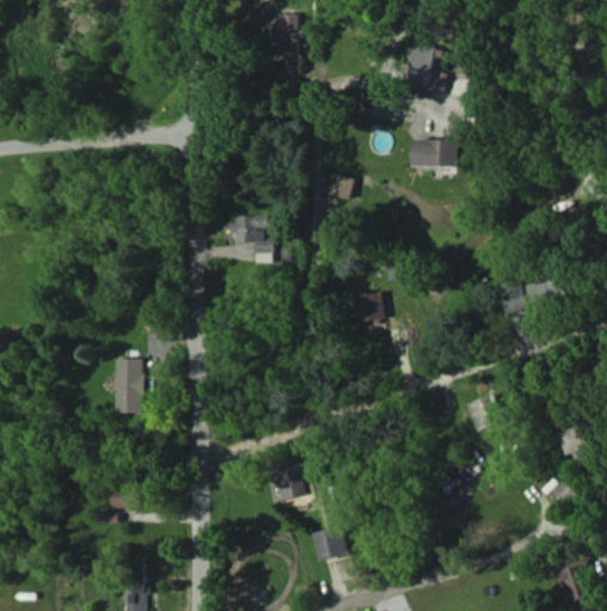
[(295,54),(295,37),(298,37),(296,13),(279,14),(280,55),(295,54)]
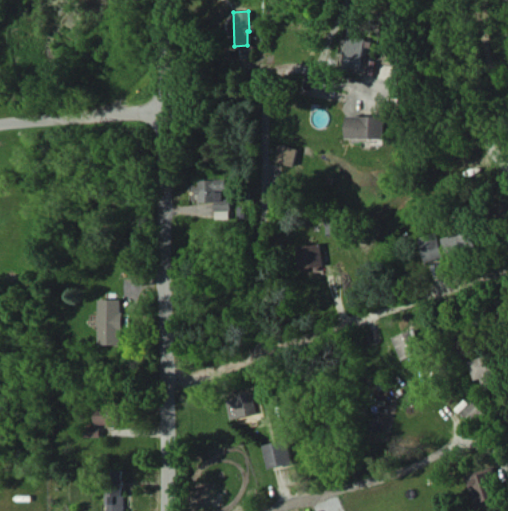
[(343,38),(340,67),(358,69),(361,40),(343,38)]
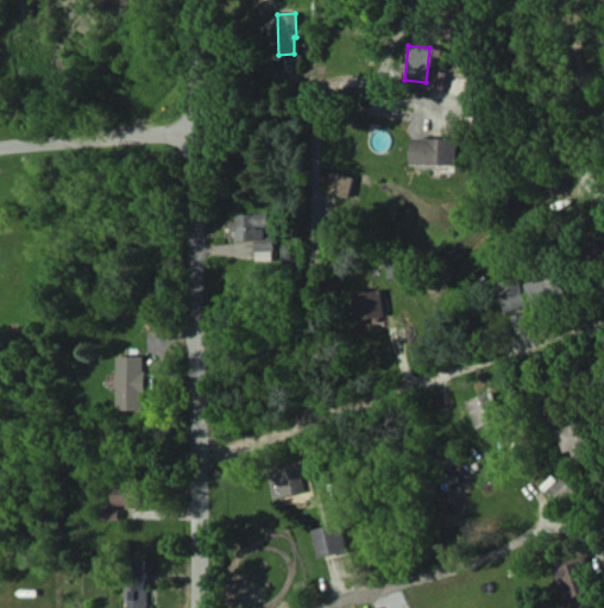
[(460,139),(414,138),(413,165),(460,165),(460,139)]
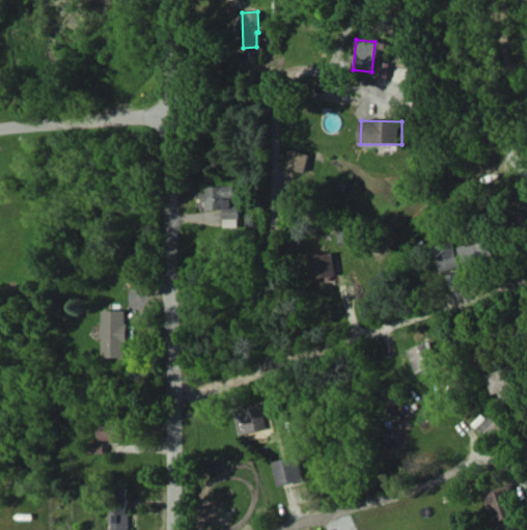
[(308,154),(287,150),(284,169),(304,172),(308,154)]
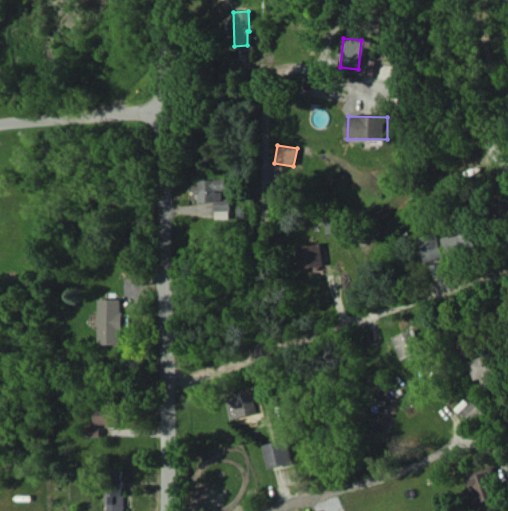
[(194,180),(195,203),(211,202),(211,211),(228,210),(228,199),(220,200),(219,191),(224,191),(223,179),(194,180)]
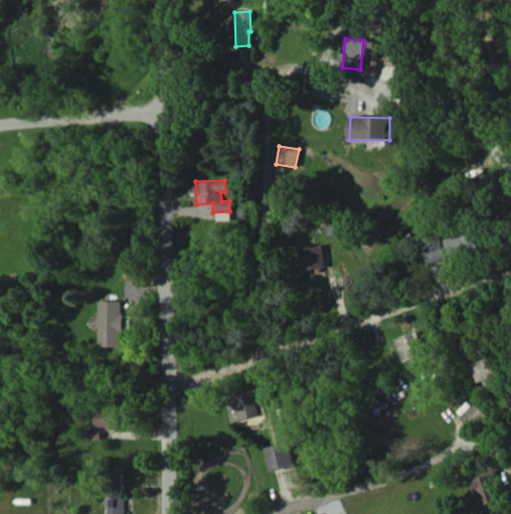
[(426,263),(476,250),(471,228),(420,240),(426,263)]
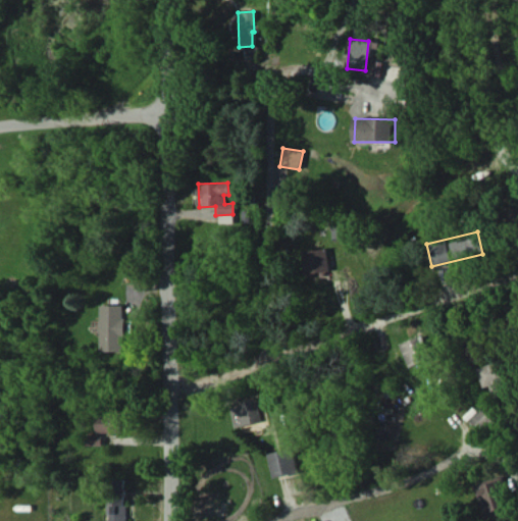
[(326,271),(324,249),(299,252),(302,274),(326,271)]
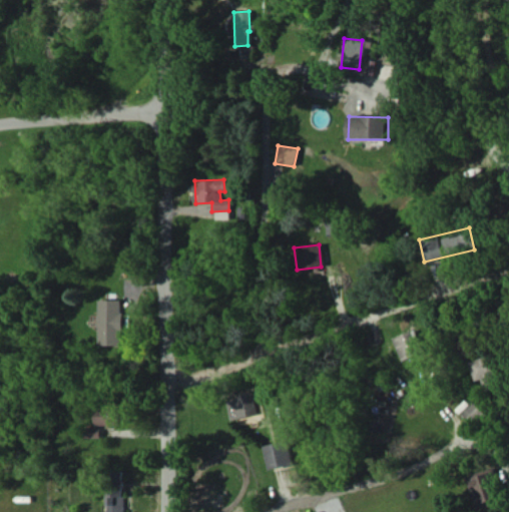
[(97,300),(97,346),(120,347),(121,301),(97,300)]
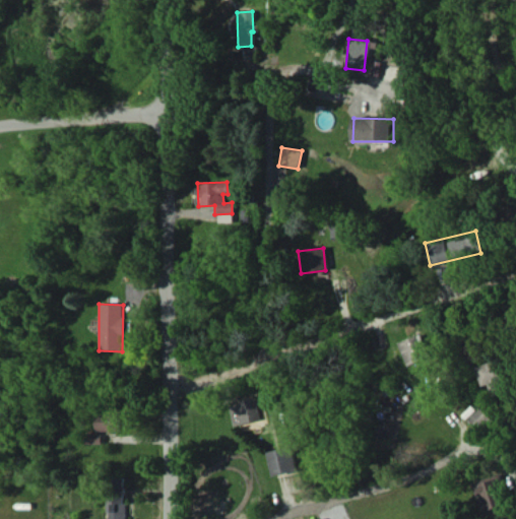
[(404,365),(426,358),(418,335),(397,342),(404,365)]
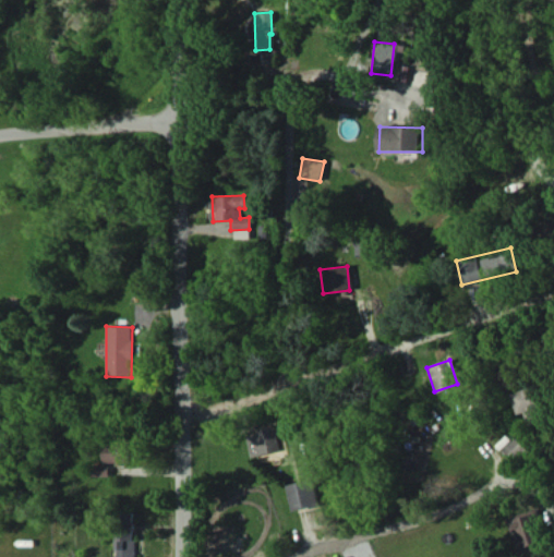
[(522,413),(526,425),(543,420),(532,386),(508,394),(515,415),(522,413)]
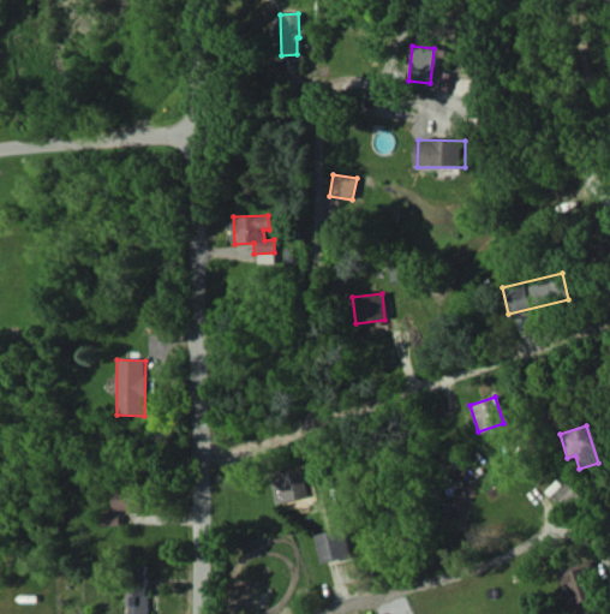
[(304,498),(297,470),(265,478),(271,505),(304,498)]
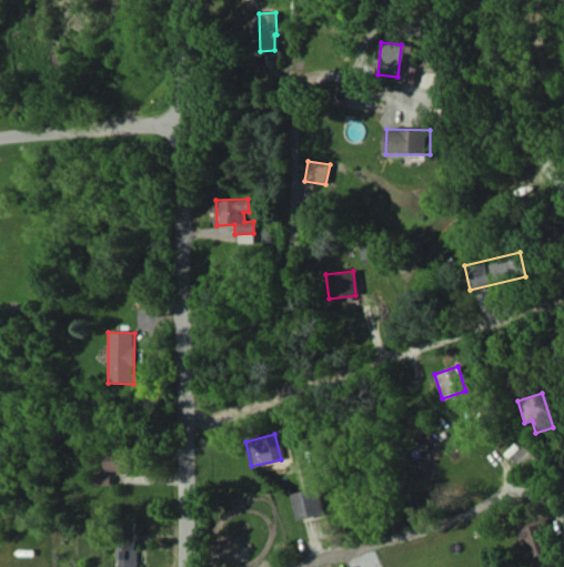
[(506,462),(519,473),(533,457),(521,445),(506,462)]
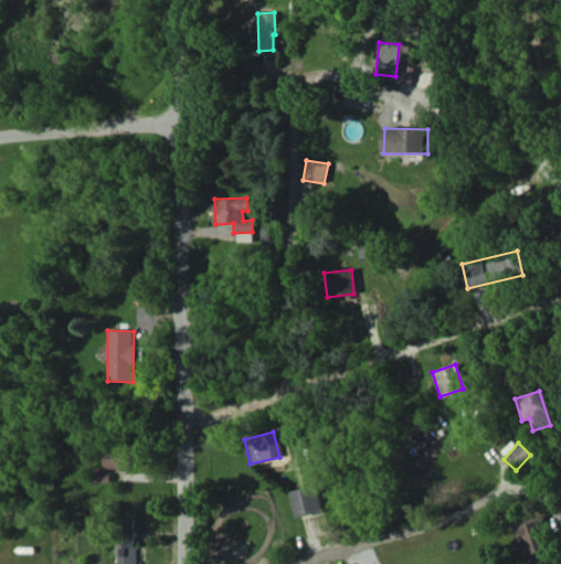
[(102,450),(103,470),(127,469),(127,449),(102,450)]
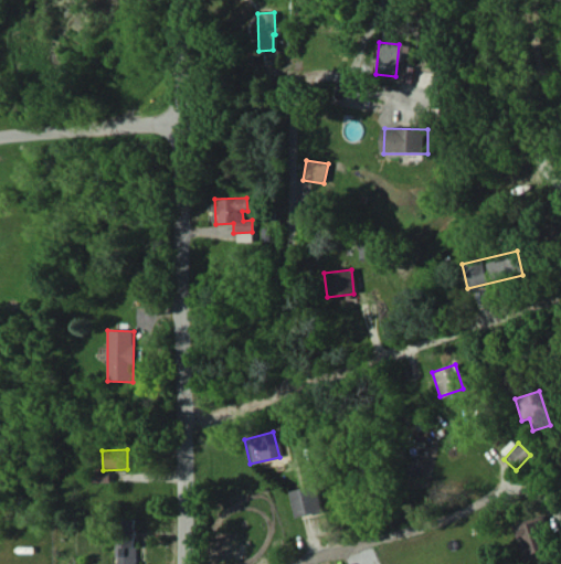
[(107,471),(94,472),(95,483),(108,483),(107,471)]
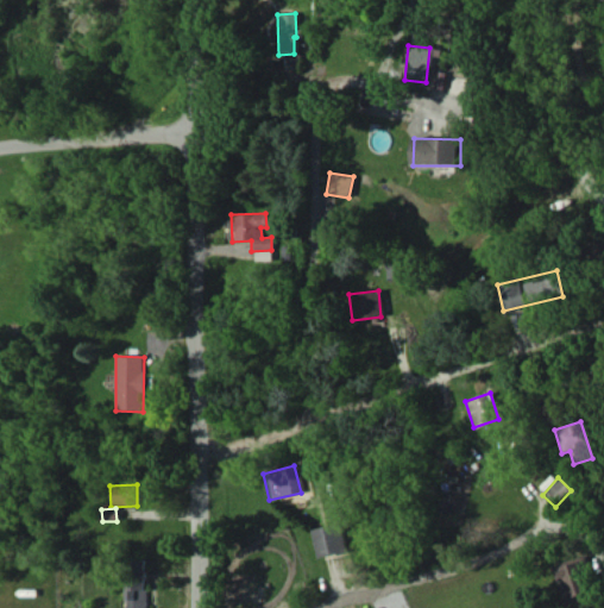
[(346,552),(339,524),(309,530),(316,558),(346,552)]
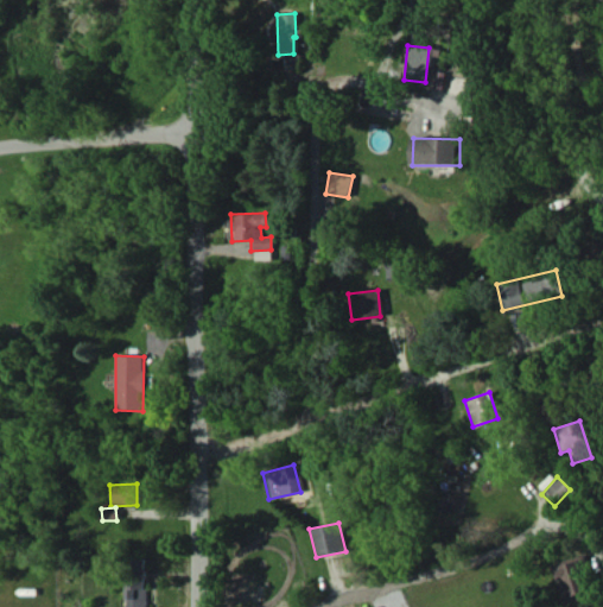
[(550,566),(563,605),(595,594),(583,555),(550,566)]
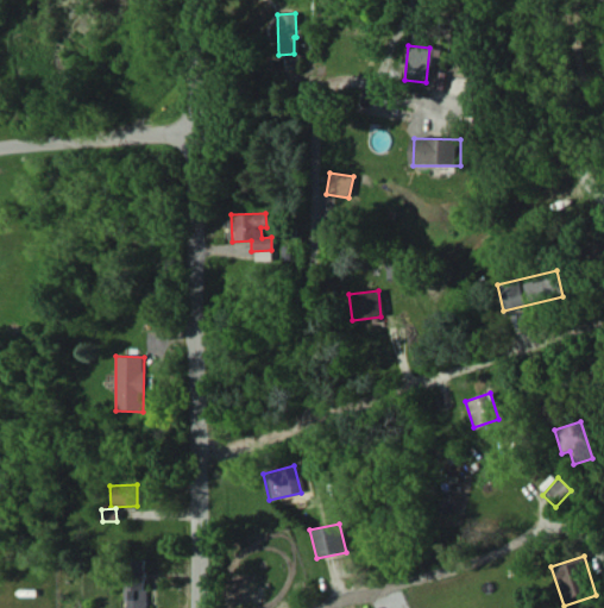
[(144,607),(143,561),(124,561),(125,607),(144,607)]
